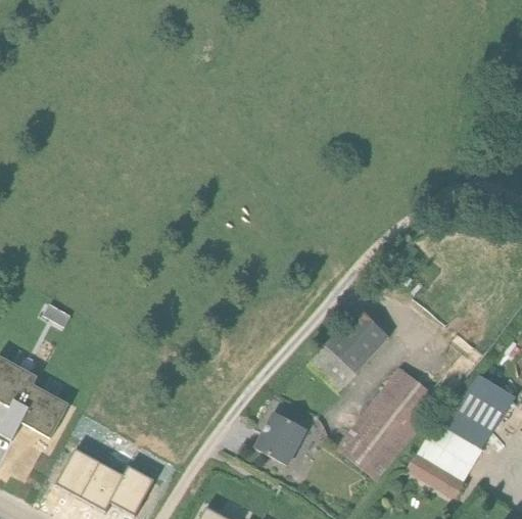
[(49,304),(43,315),(64,326),(70,316),(49,304)]
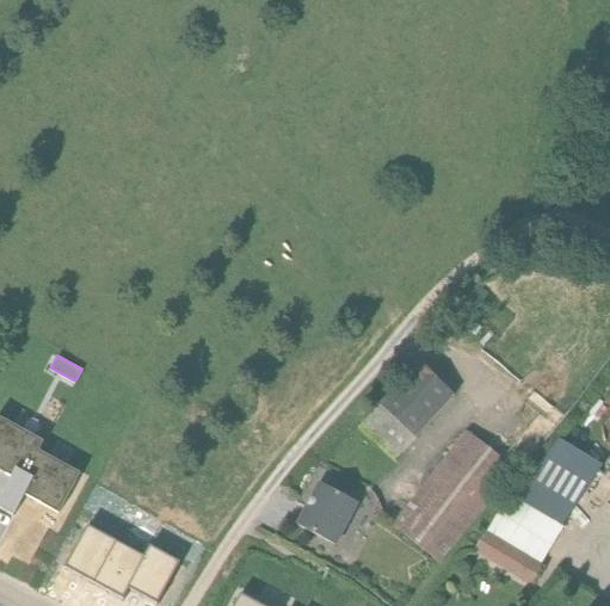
[(379,402),(359,424),(398,459),(418,437),(416,436),(455,393),(419,360),(380,403),(379,402)]
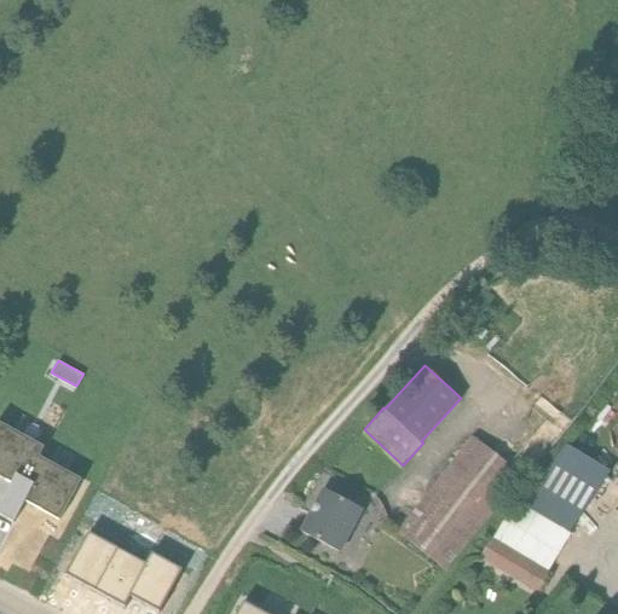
[(0,421),(0,474),(12,481),(0,504),(0,510),(15,519),(26,499),(59,517),(81,478),(39,455),(44,445),(0,421)]
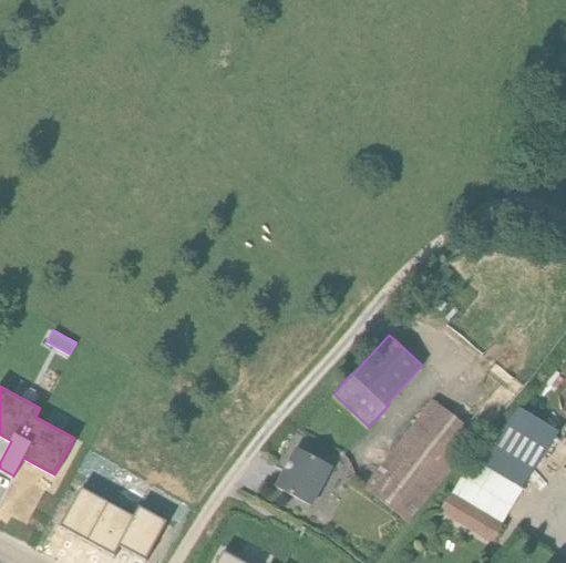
[(432,398),(363,487),(409,522),(479,433),(432,398)]
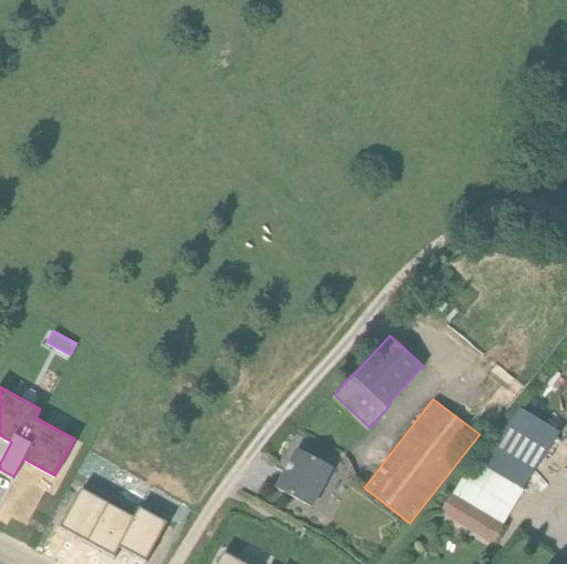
[(297,447),(276,487),(313,506),(333,466),(297,447)]
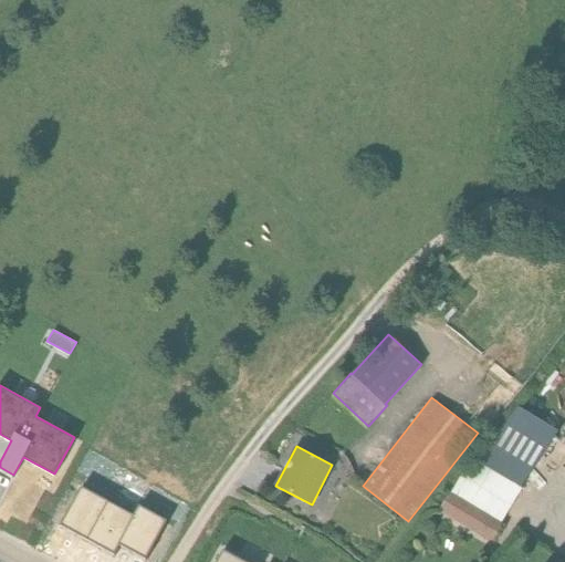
[(449,490),(502,521),(522,487),(471,456),(449,490)]
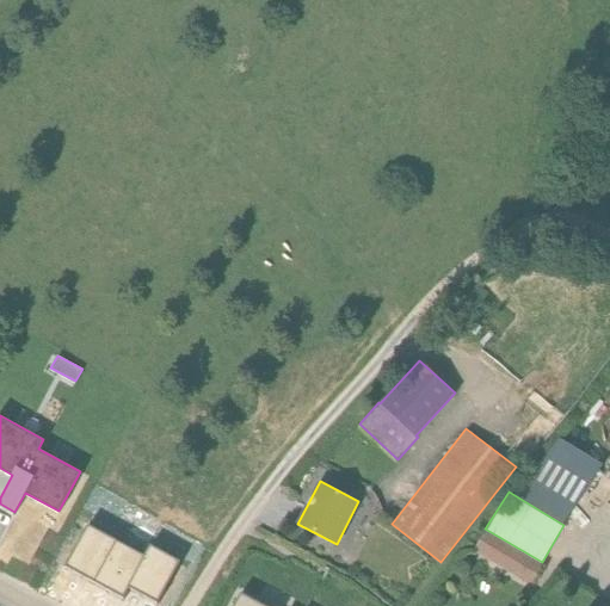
[(542,562),(485,529),(473,549),(530,583),(542,562)]
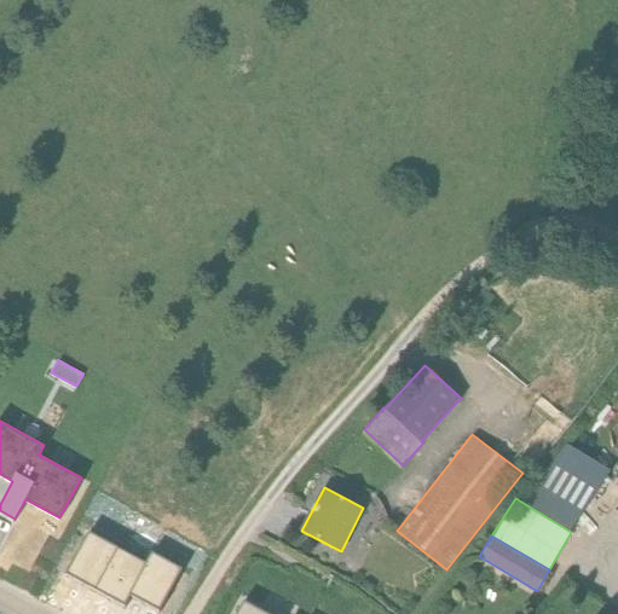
[(271,613),(243,600),(235,613),(271,613)]
